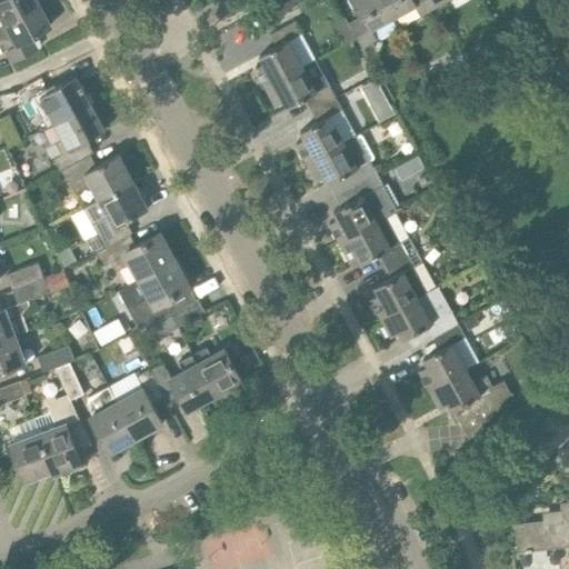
[(0,0),(0,26),(2,25),(38,6),(35,0),(0,0)]
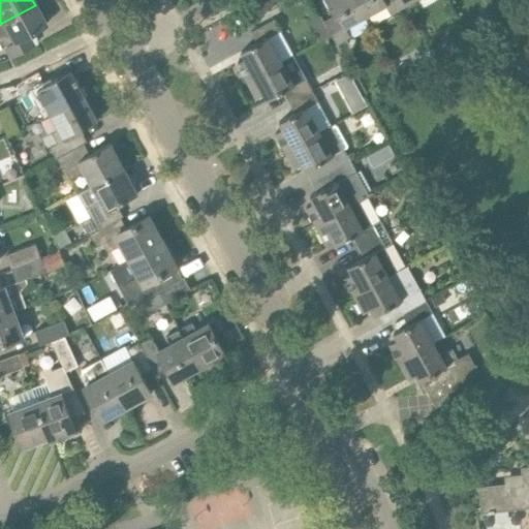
[(367,17),(358,0),(328,0),(336,14),(325,21),(338,43),(351,36),(347,27),(367,17)]
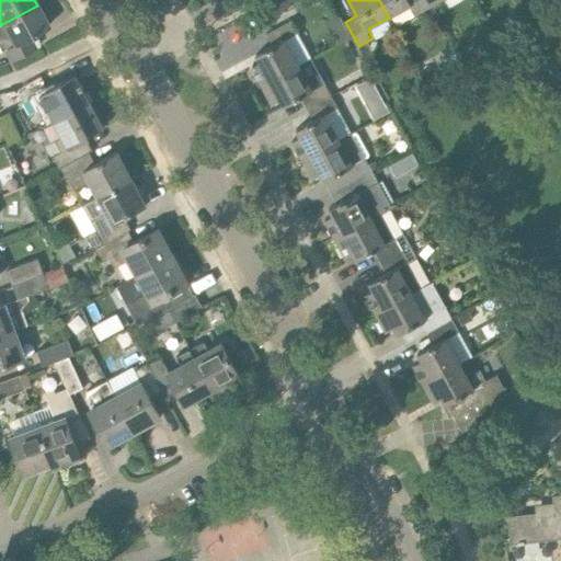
[(379,0),(389,18),(412,6),(416,14),(431,7),(427,0),(379,0)]
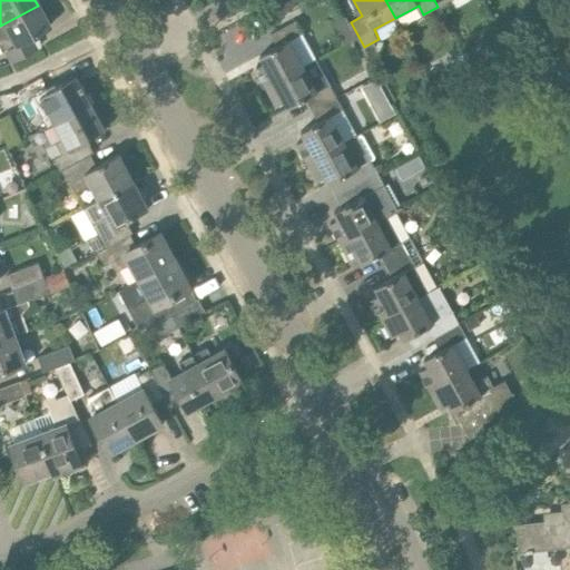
[(38,6),(2,25),(13,46),(5,51),(11,64),(37,49),(30,38),(50,27),(38,6)]
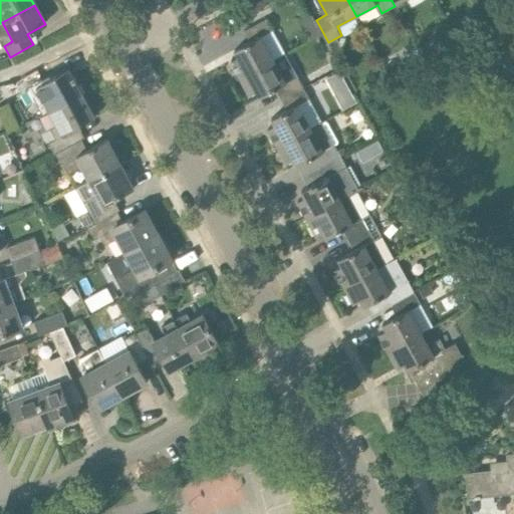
[(231,60),(240,78),(274,59),(262,37),(273,31),(266,19),(244,31),(250,41),(234,50),(238,56),(231,60)]
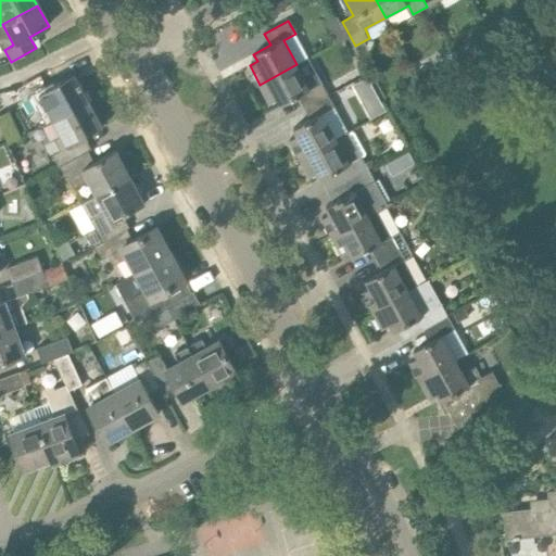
[(342,27),(331,34),(336,41),(346,36),(342,27)]
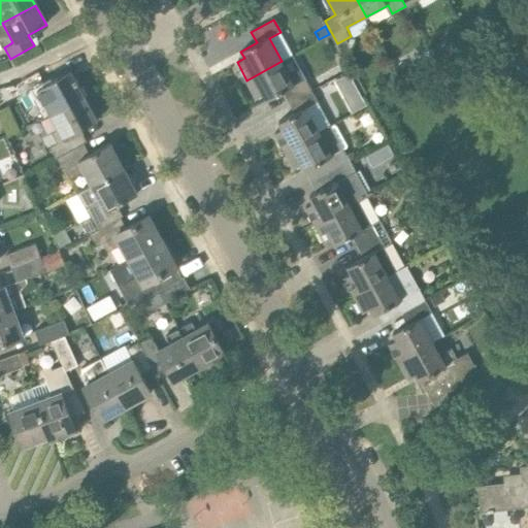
[(293,55),(282,61),(246,80),(256,97),(263,93),(267,100),(283,92),(289,102),(311,90),(293,55)]
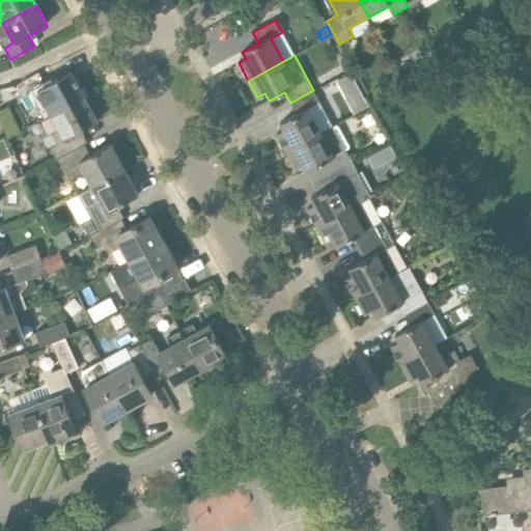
[(52,115),(85,96),(72,72),(58,79),(57,78),(30,92),(36,104),(44,100),(52,115)]
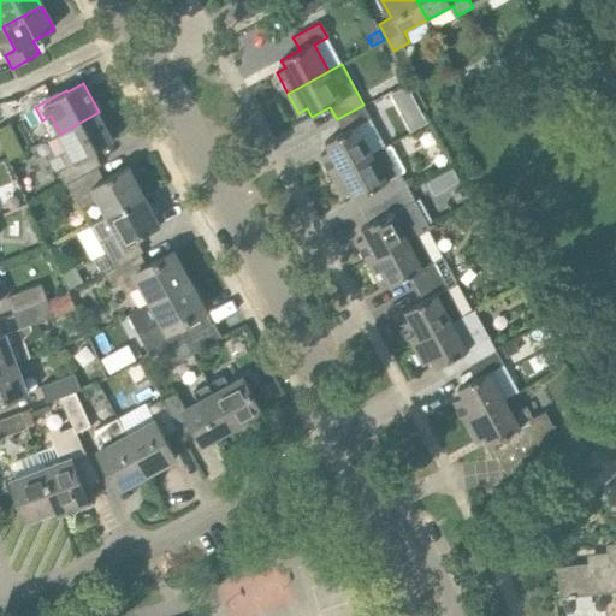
[(402,113),(419,104),(408,86),(392,94),(402,113)]
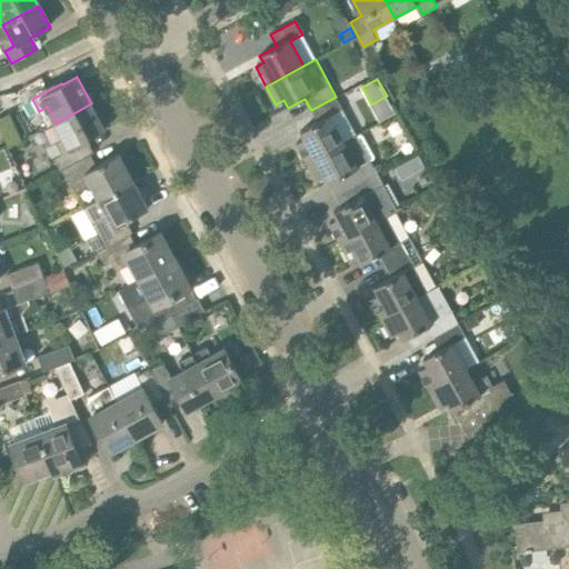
[(336,97),(311,110),(317,122),(301,131),(305,138),(297,142),(307,161),(345,141),(331,117),(343,110),(336,97)]
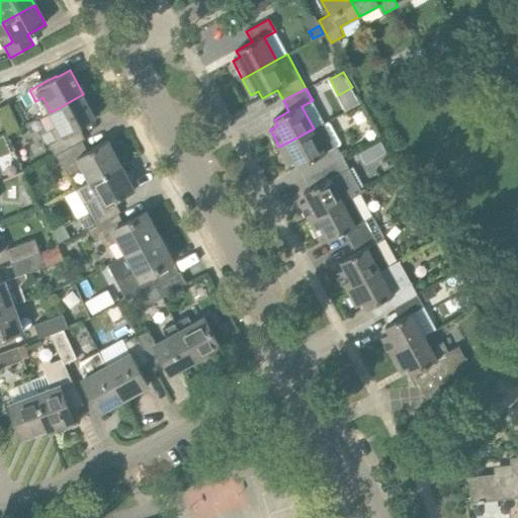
[(55,155),(57,154),(79,143),(73,132),(83,126),(82,124),(95,117),(83,94),(51,112),(58,125),(51,130),(56,140),(49,144),(55,155)]
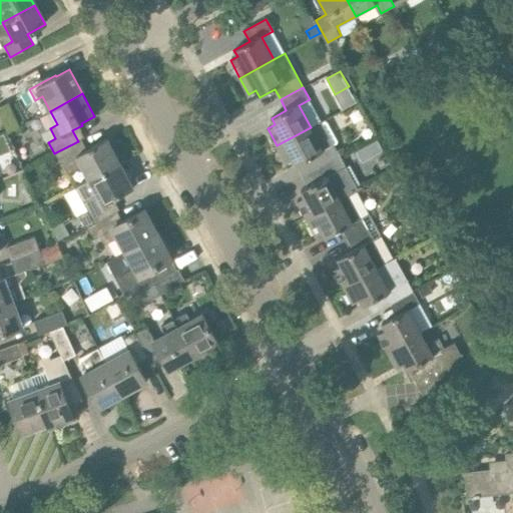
[(318,168),(340,156),(322,121),(311,127),(277,145),(286,162),(293,158),(297,165),(306,160),(312,171),(318,168)]
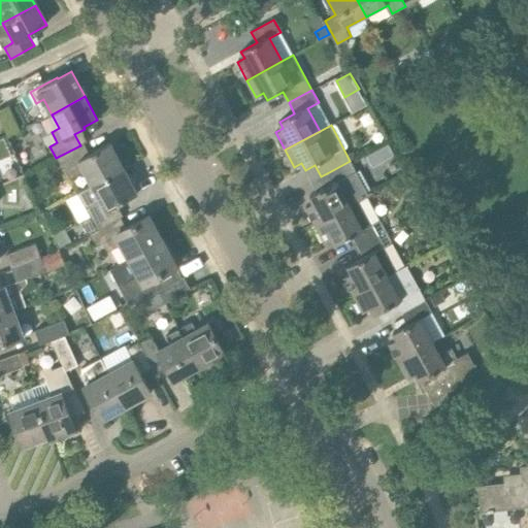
[(93,185),(123,168),(109,142),(89,154),(84,143),(80,145),(58,157),(70,179),(86,171),(93,185)]
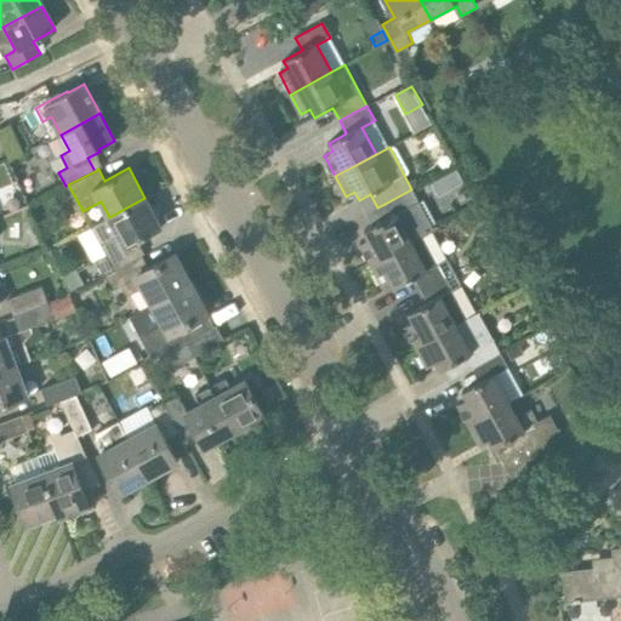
[(411,189),(385,204),(392,216),(364,231),(368,238),(359,243),(371,265),(423,235),(434,229),(420,203),(411,189)]
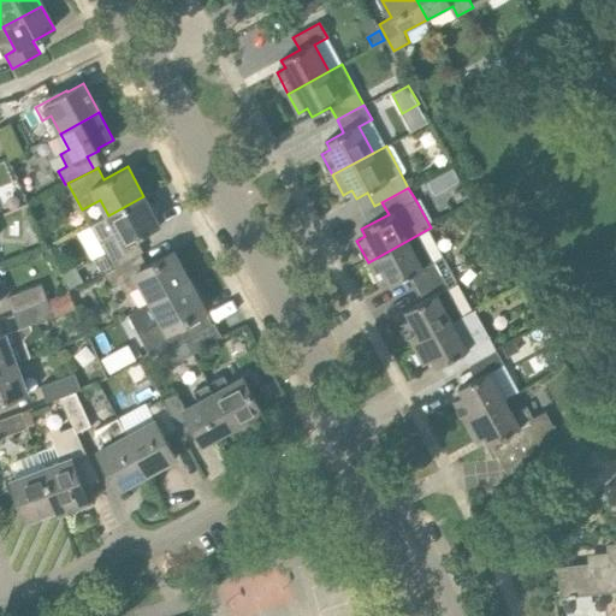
[(113,268),(136,256),(143,252),(136,238),(160,226),(143,196),(108,215),(90,225),(99,242),(105,253),(95,258),(104,272),(106,272),(113,268)]
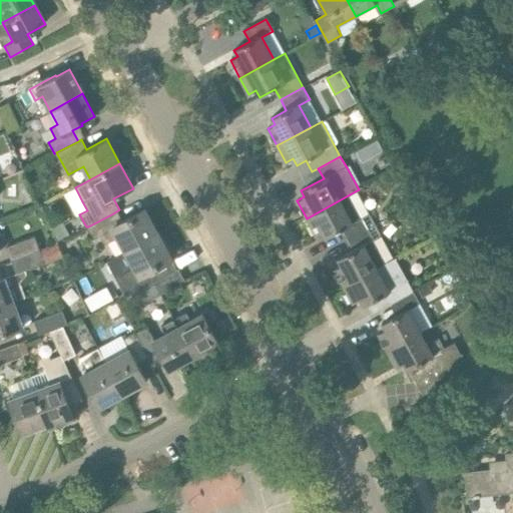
[(350,194),(307,218),(316,235),(323,231),(327,237),(342,229),(348,240),(371,228),(364,216),(362,217),(350,194)]
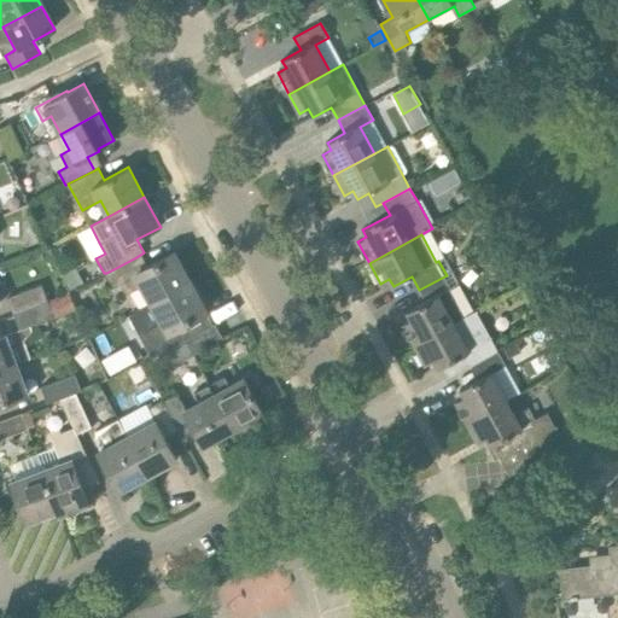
[(152,303),(191,283),(174,252),(156,262),(156,261),(143,268),(136,257),(114,269),(106,273),(115,287),(121,284),(127,295),(143,286),(152,303)]
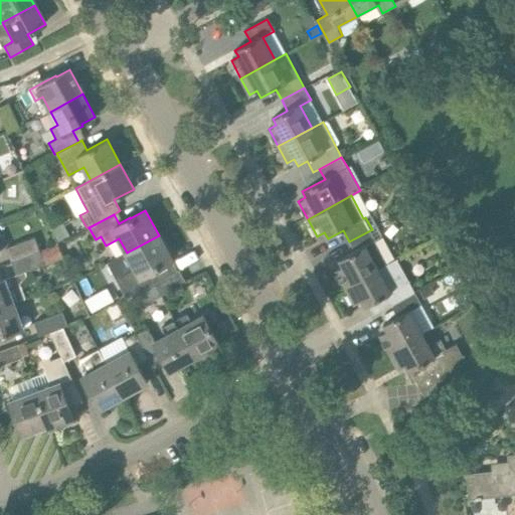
[(372,229),(349,241),(354,250),(339,259),(342,266),(335,270),(345,288),(388,265),(376,241),(378,240),(372,229)]
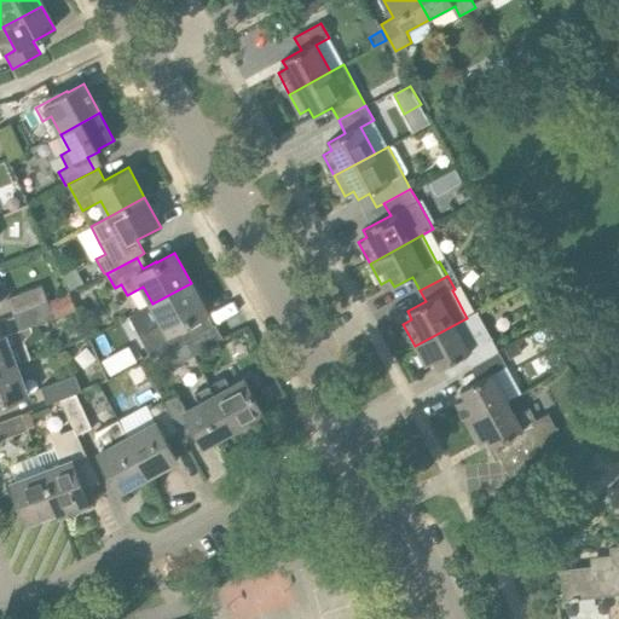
[(180,343),(180,342),(185,341),(178,328),(207,312),(191,283),(152,304),(161,320),(136,334),(149,359),(156,356),(180,343)]
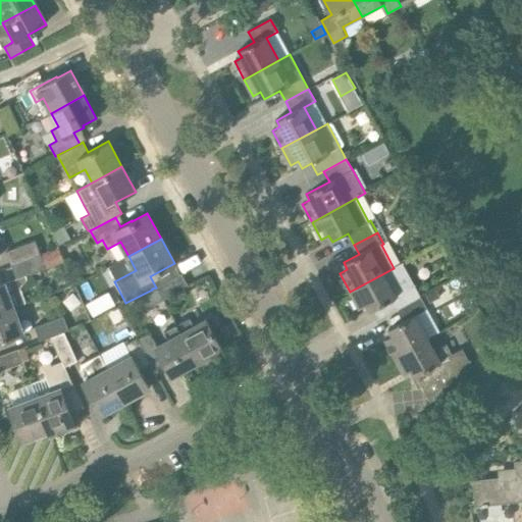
[(6,251),(11,266),(40,255),(35,241),(6,251)]
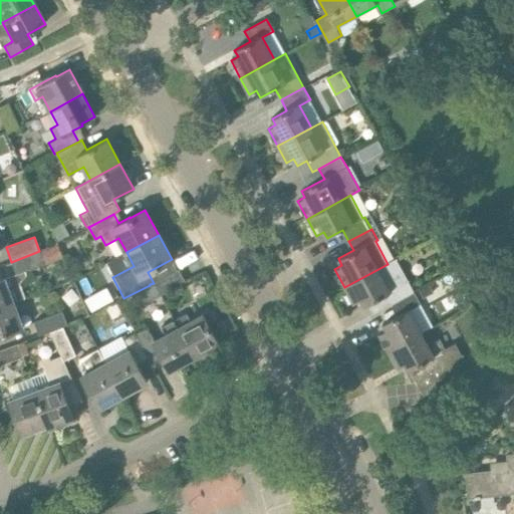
[(39,251),(44,264),(62,258),(57,245),(39,251)]
